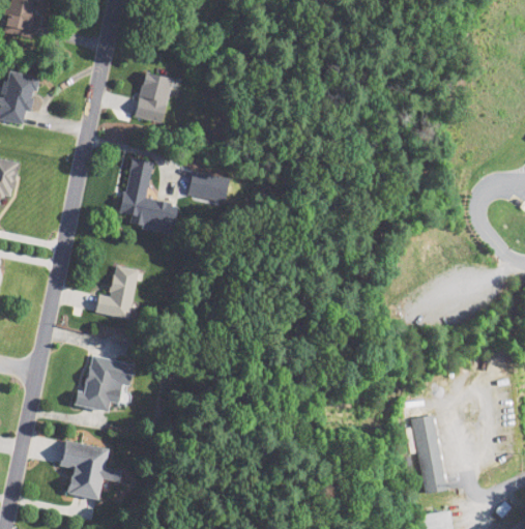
[(36,0),(7,0),(3,33),(31,37),(36,0)]
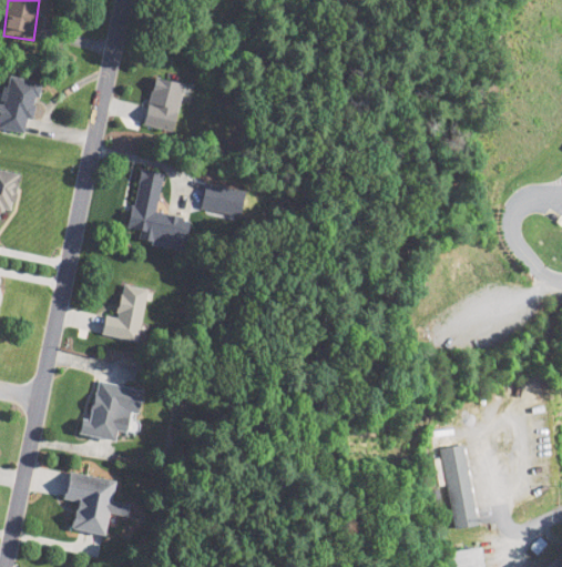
[(42,82),(8,76),(2,103),(0,102),(0,128),(31,134),(42,82)]
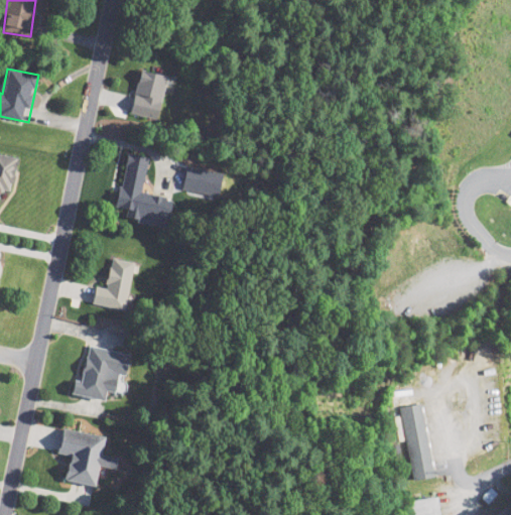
[(170,77),(142,71),(132,114),(160,120),(170,77)]
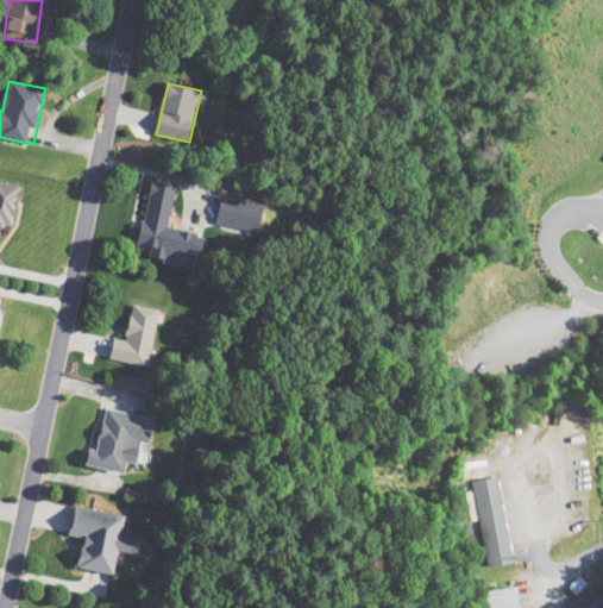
[(0,233),(1,226),(14,229),(23,186),(0,181),(0,233)]
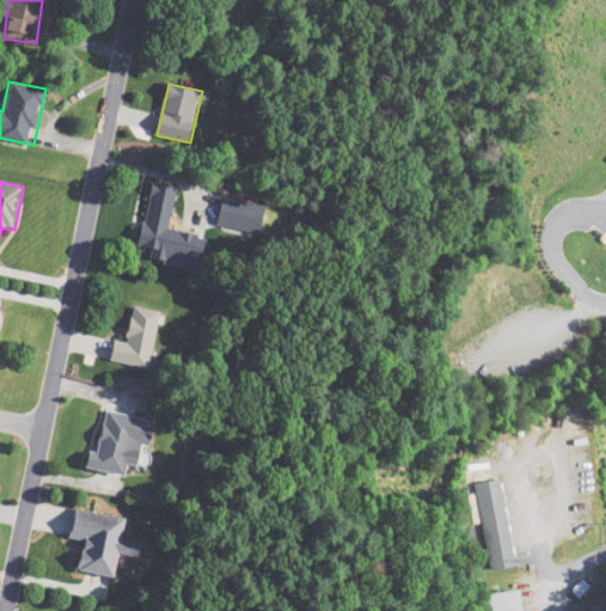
[(200,270),(206,236),(170,230),(177,188),(152,183),(140,246),(153,249),(151,261),(200,270)]
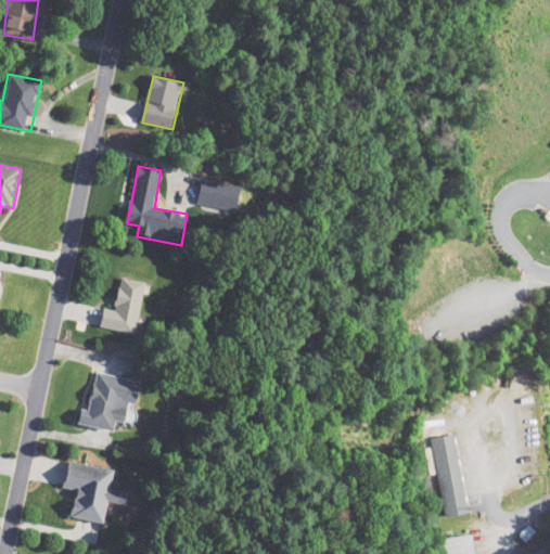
[(101,329),(137,334),(144,282),(120,279),(116,310),(103,308),(101,329)]
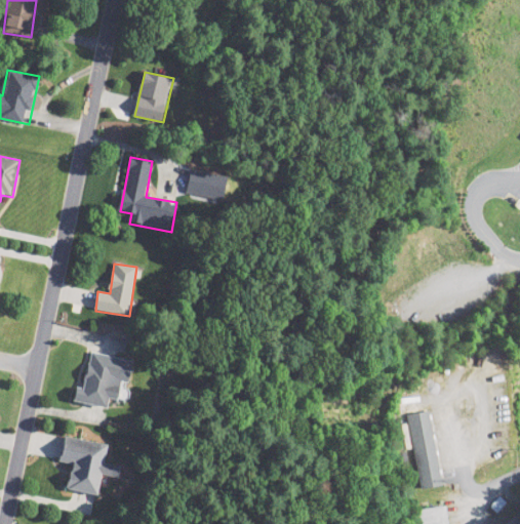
[(108,406),(109,397),(118,399),(122,379),(128,380),(132,360),(88,352),(80,402),(108,406)]
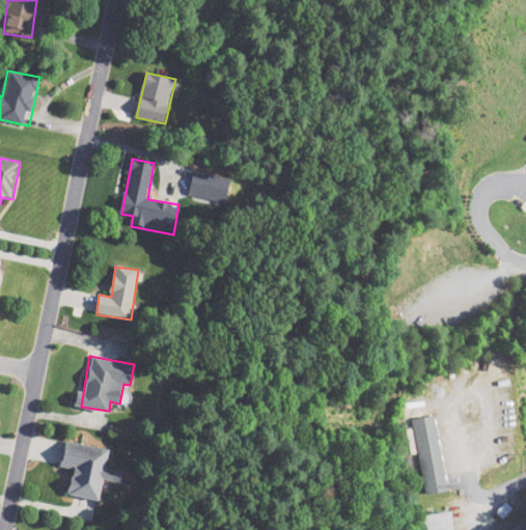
[(414,419),(435,416),(449,491),(428,495),(414,419)]
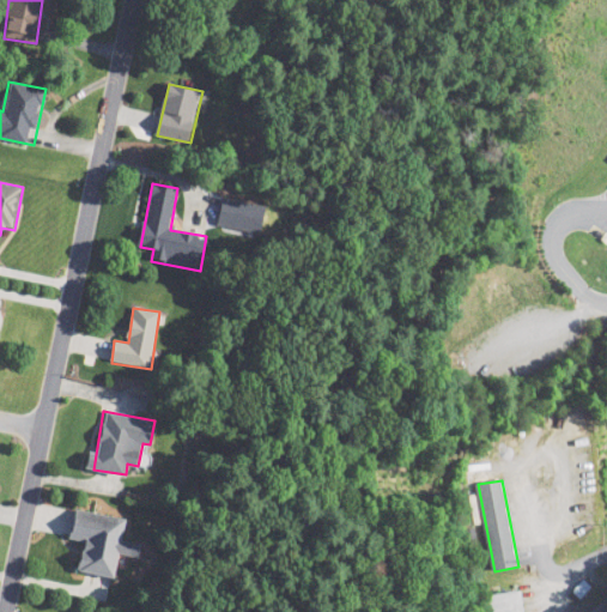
[(141,543),(122,540),(126,517),(74,509),(70,540),(83,543),(78,571),(115,577),(119,555),(139,558),(141,543)]
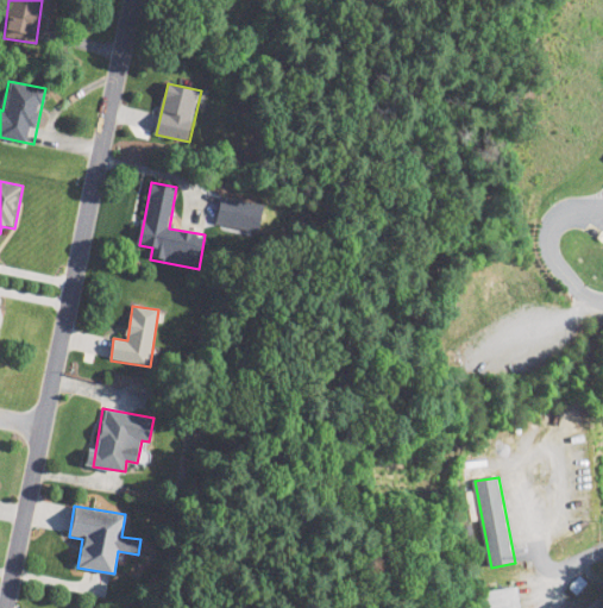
[(517,607),(516,587),(484,590),(485,607),(517,607)]
